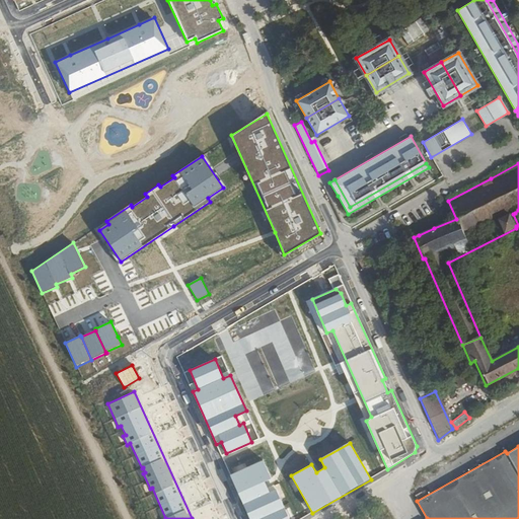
[(230,474),(249,518),(290,518),(276,490),(269,492),(265,482),(272,478),(263,459),(230,474)]
